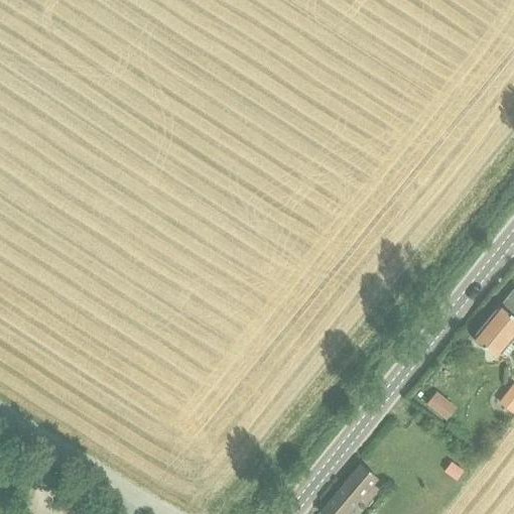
[(499,304),(473,337),(474,337),(475,336),(486,344),(484,346),(487,349),(488,347),(498,355),(499,355),(497,357),(498,357),(513,338),(513,318),(512,317),(513,315),(511,313),(509,314),(499,306),(500,305),(499,304)]
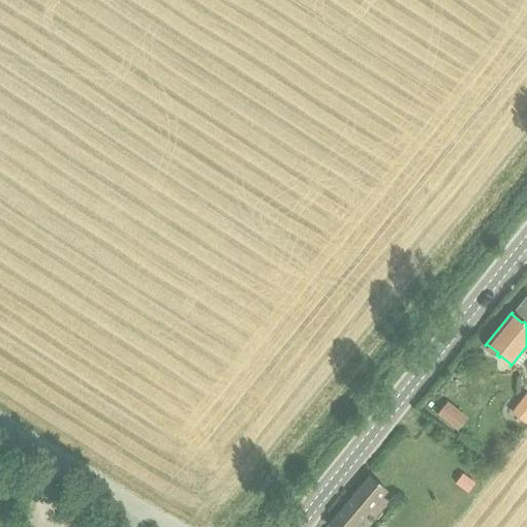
[(445,404),(438,413),(458,429),(465,421),(445,404)]
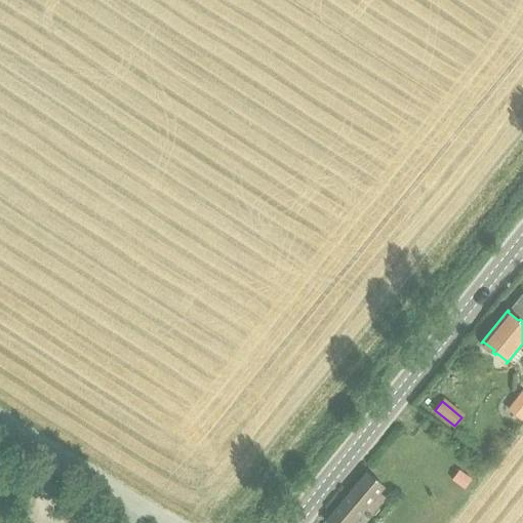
[(459,470),(452,480),(465,489),(472,479),(459,470)]
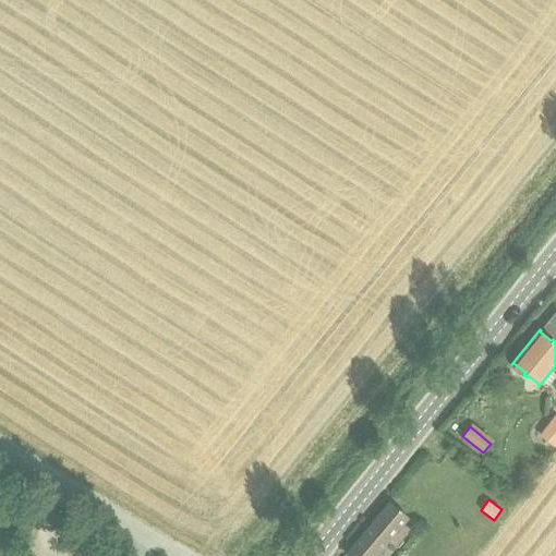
[(375,555),(386,543),(393,548),(408,529),(401,523),(407,517),(388,503),(347,554),(349,555),(375,555)]
